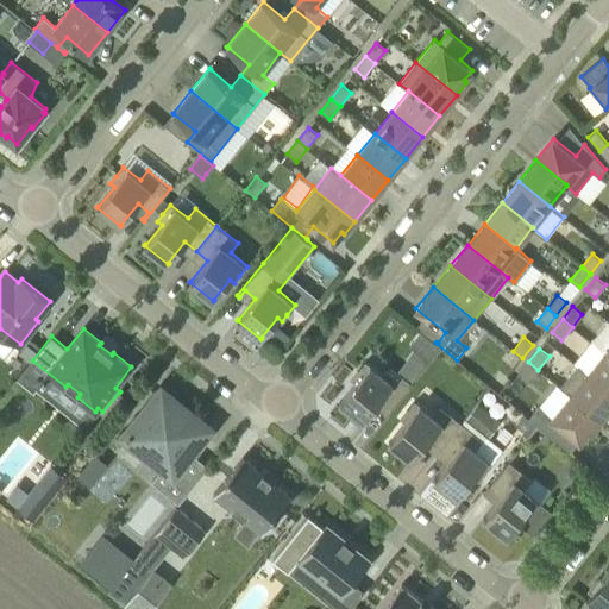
[(608,357),(603,352),(586,374),(586,375),(608,393),(608,357)]
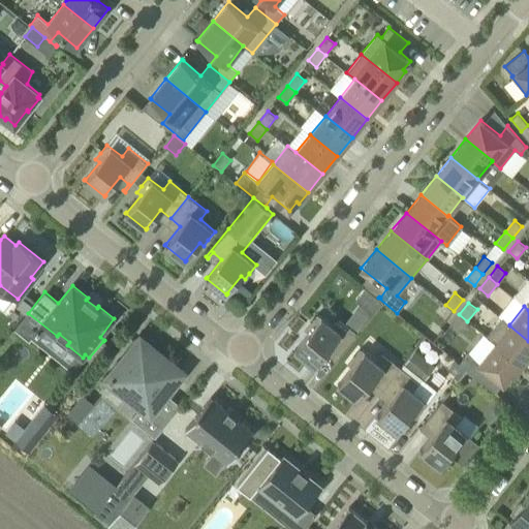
[(315,366),(316,365),(315,365),(331,347),(339,354),(334,360),(336,362),(359,334),(339,317),(333,325),(317,314),(310,322),(311,322),(306,329),(310,332),(296,349),(296,348),(294,349),(315,366)]
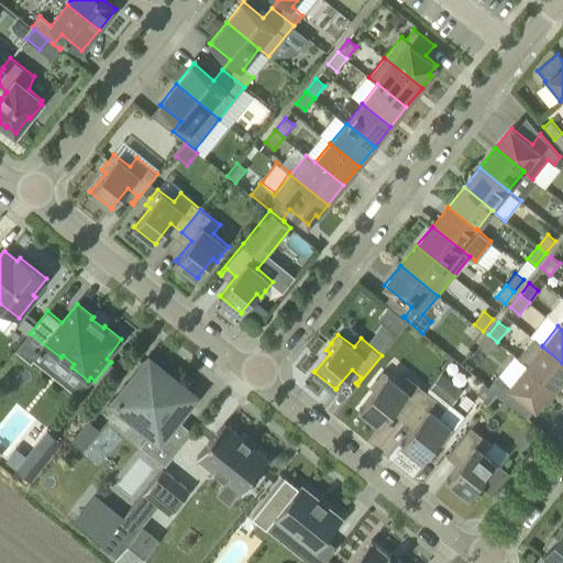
[(497,342),(488,334),(478,346),(487,354),(497,342)]
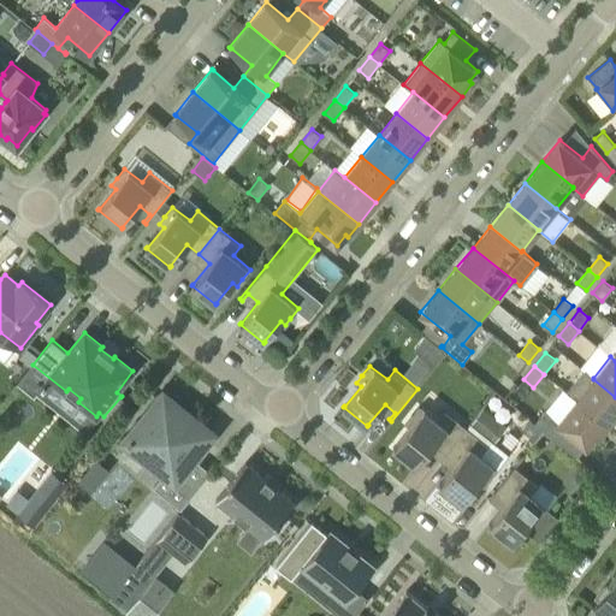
[(576,400),(575,401),(606,426),(615,414),(615,397),(593,379),(593,378),(584,371),(567,391),(576,400)]
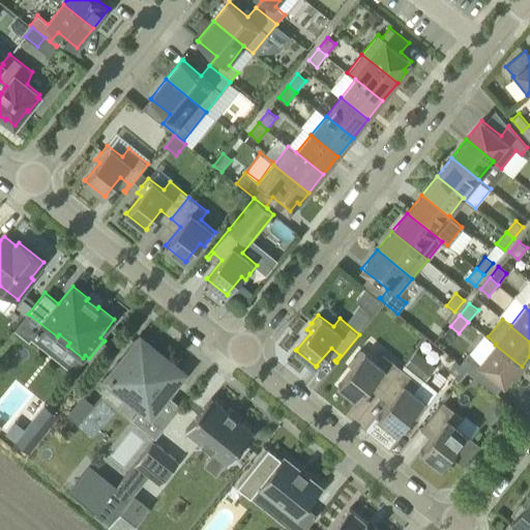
[(131,419),(155,438),(181,406),(166,392),(181,374),(141,341),(99,392),(100,393),(106,387),(124,402),(118,408),(120,409),(130,395),(143,406),(131,419)]
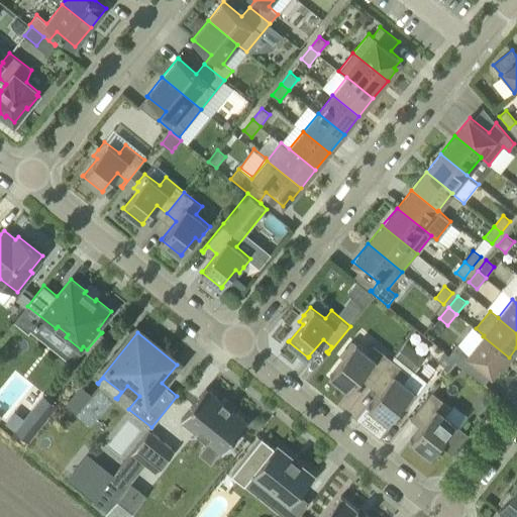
[(469,354),(466,351),(457,345),(449,355),(469,371),(477,362),(492,375),(500,366),(502,368),(509,357),(483,336),(469,354)]
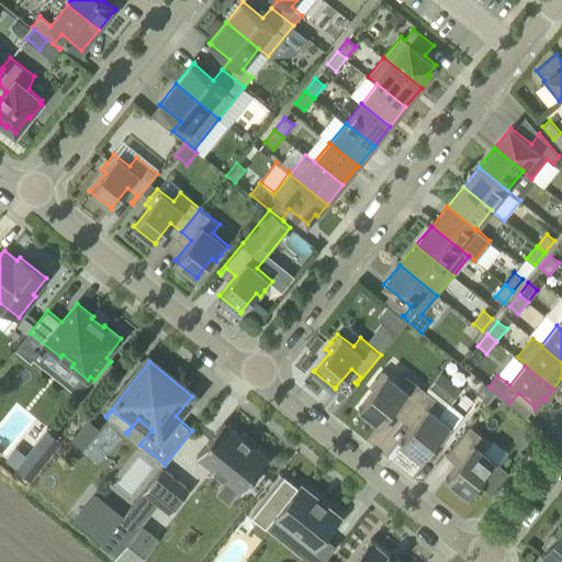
[(396,405),(406,414),(426,390),(406,374),(398,383),(383,370),(375,380),(371,385),(374,389),(360,407),(359,407),(358,408),(380,426),(381,425),(396,405)]
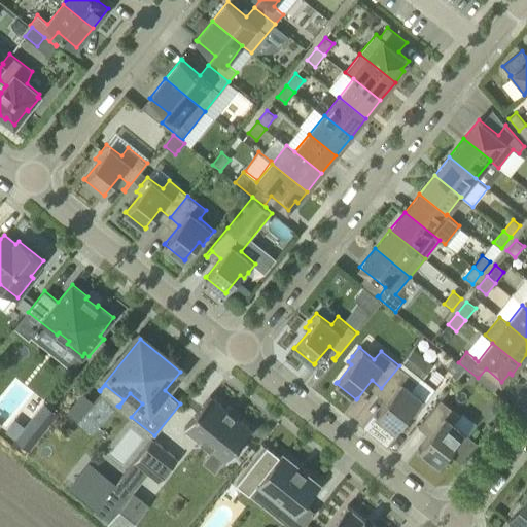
[(402,363),(418,376),(429,361),(414,349),(402,363)]
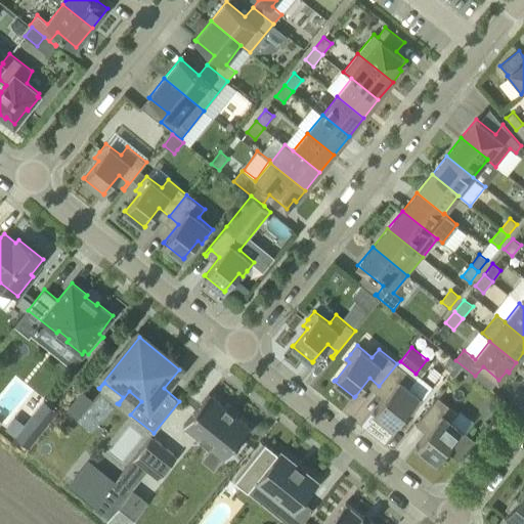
[(374,410),(373,411),(393,429),(394,428),(394,427),(407,409),(411,412),(416,407),(417,407),(424,398),(408,387),(416,379),(397,363),(379,386),(389,393),(375,411),(374,410)]
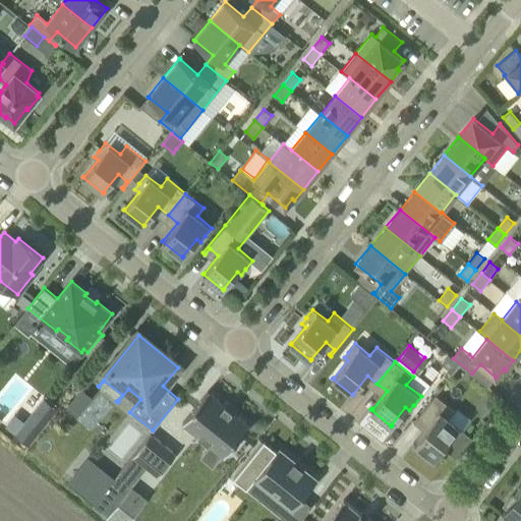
[(80,387),(65,406),(76,416),(93,397),(80,387)]
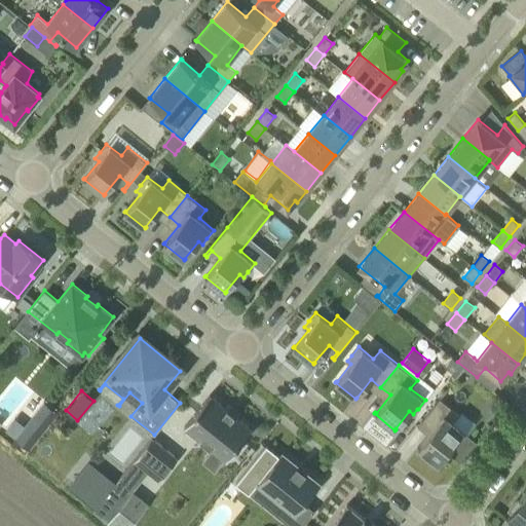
[(184,426),(212,449),(226,460),(229,456),(232,458),(243,445),(240,443),(252,428),(210,395),(184,426)]
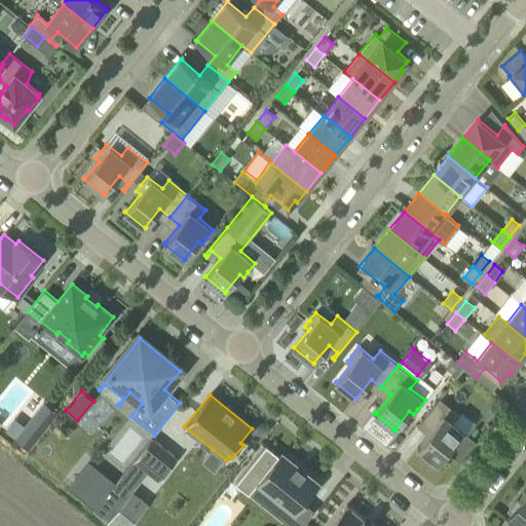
[(438,463),(448,451),(460,461),(477,442),(453,422),(459,414),(440,399),(417,426),(419,428),(424,422),(433,429),(418,447),(417,448),(438,464),(439,463),(438,463)]
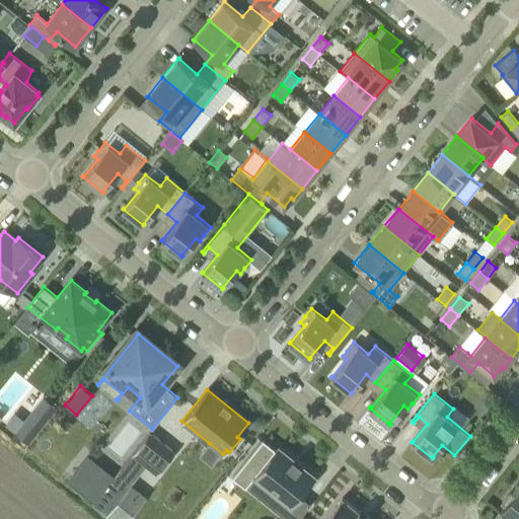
[(44,396),(14,432),(28,443),(58,408),(44,396)]
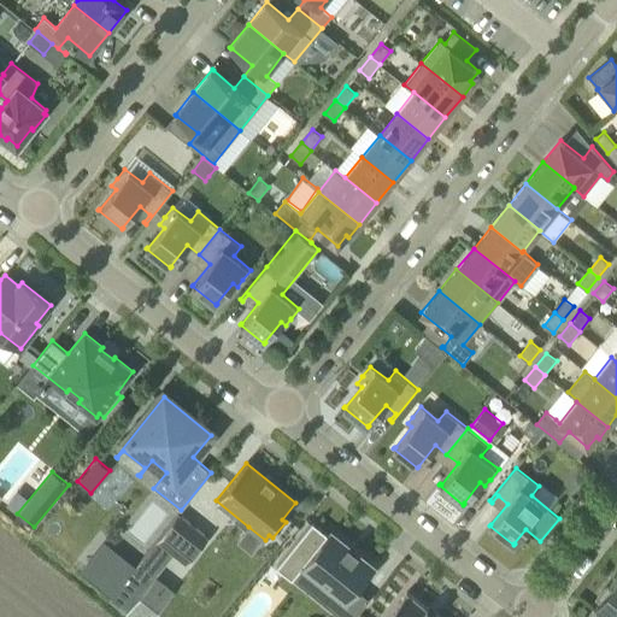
[(209,538),(178,513),(157,540),(187,564),(209,538)]
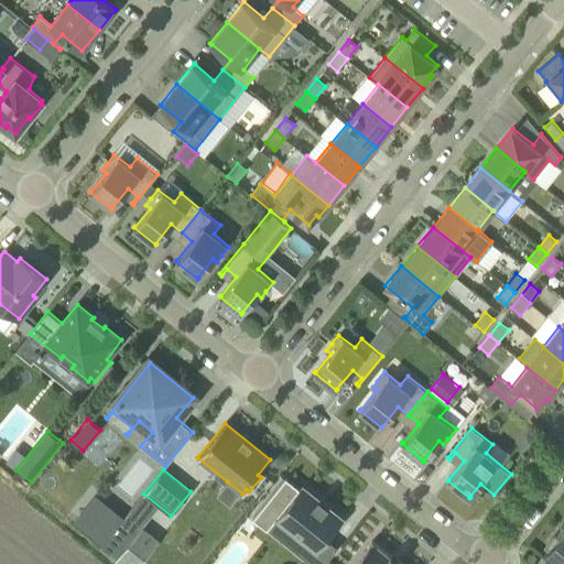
[(327,539),(344,518),(302,485),(275,518),(303,540),(295,551),(311,563),(324,563),(338,548),(327,539)]
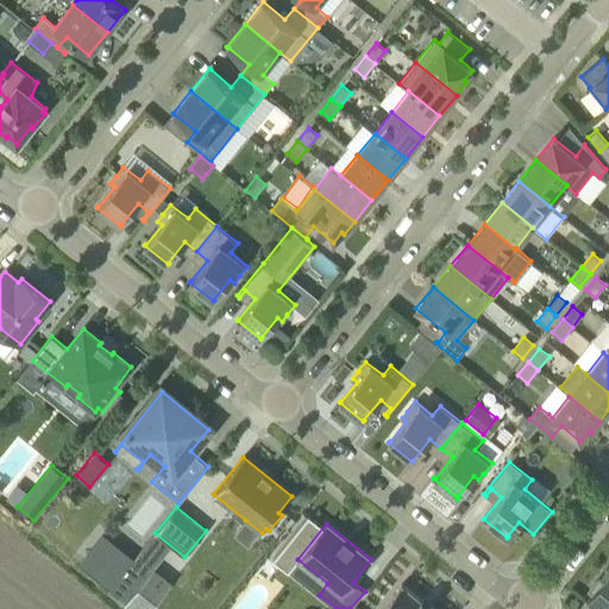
[(96,541),(79,563),(111,588),(129,566),(96,541)]
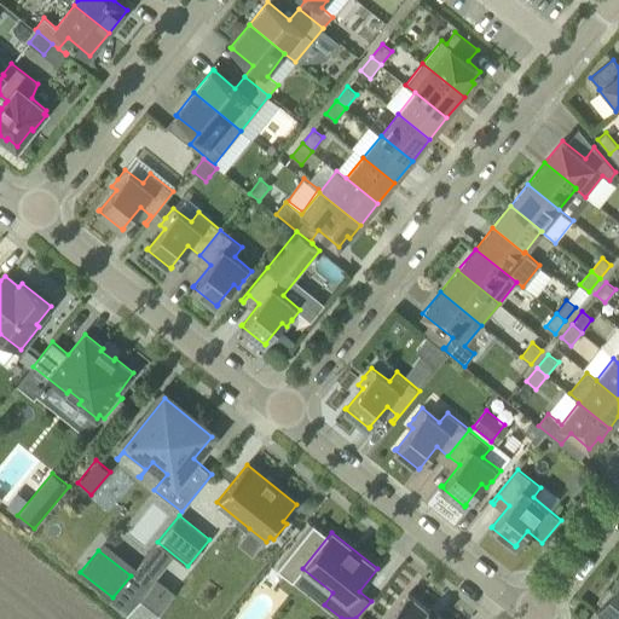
[(618,618),(618,582),(613,590),(609,588),(600,600),(603,602),(593,614),(597,618),(618,618)]
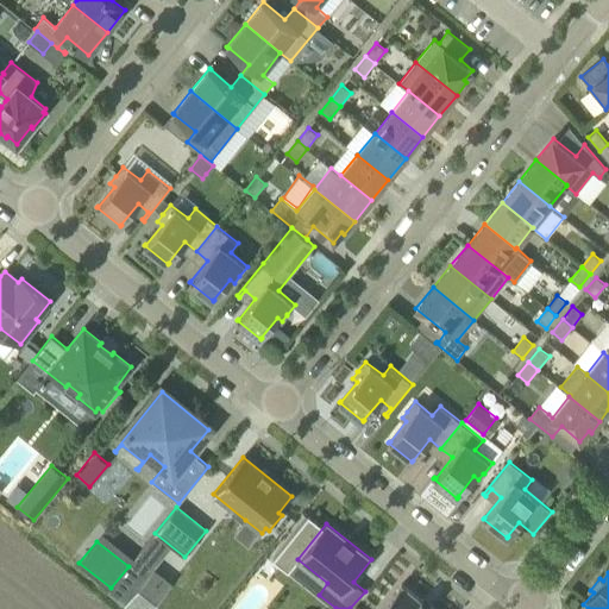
[(431,608),(429,607),(422,601),(422,600),(421,600),(401,584),(381,608),(432,608),(433,608),(432,607),(431,608)]
